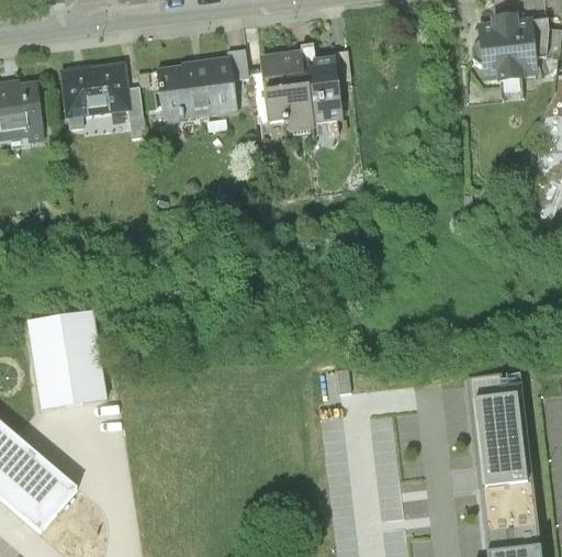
[(515,15),(494,18),(495,24),(481,26),(482,39),(478,40),(472,46),(473,57),(480,63),(484,63),(485,75),(499,74),(501,78),(521,76),(520,71),(535,70),(534,56),(529,21),(515,22),(515,15)]
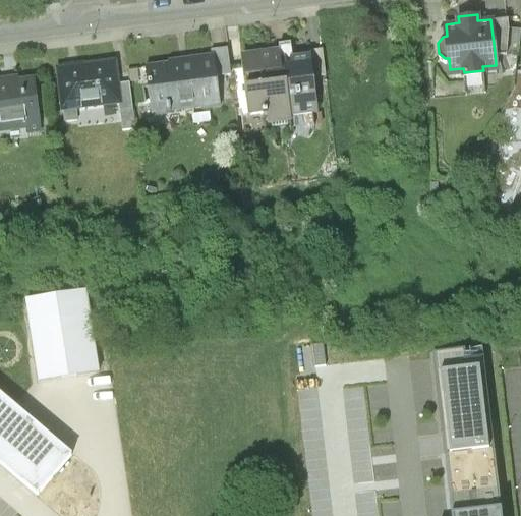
[(507,17),(490,19),(495,52),(506,51),(508,25),(507,17)]
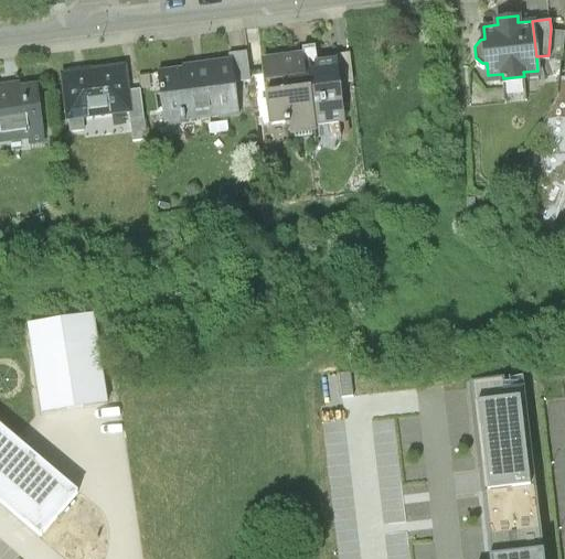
[(564,29),(551,28),(548,55),(562,56),(564,29)]
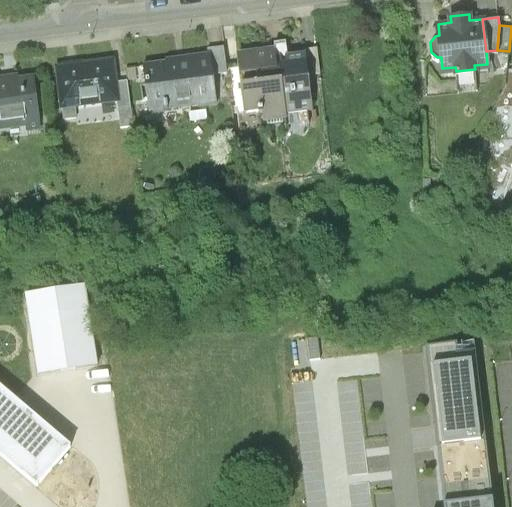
[(224,43),(210,46),(213,73),(227,71),(226,62),(224,43)]
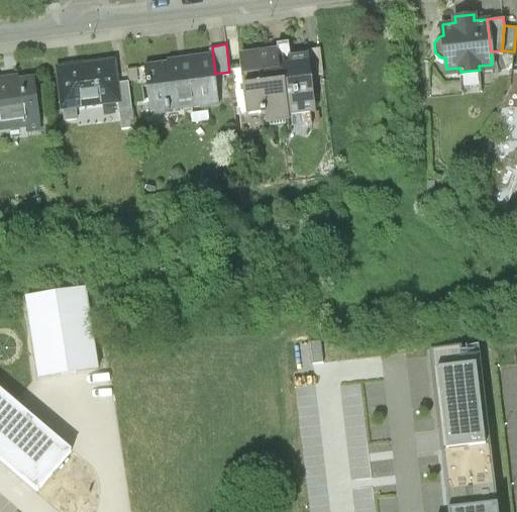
[(189,62),(168,64),(168,61),(144,64),(149,112),(169,109),(168,102),(200,98),(201,104),(218,102),(215,74),(212,46),(208,46),(209,54),(188,57),(189,62)]
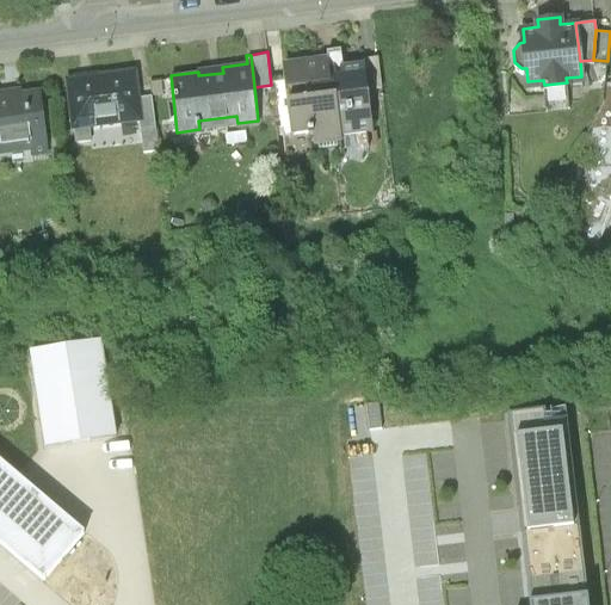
[(378,55),(363,57),(364,63),(364,62),(368,87),(382,86),(378,55)]
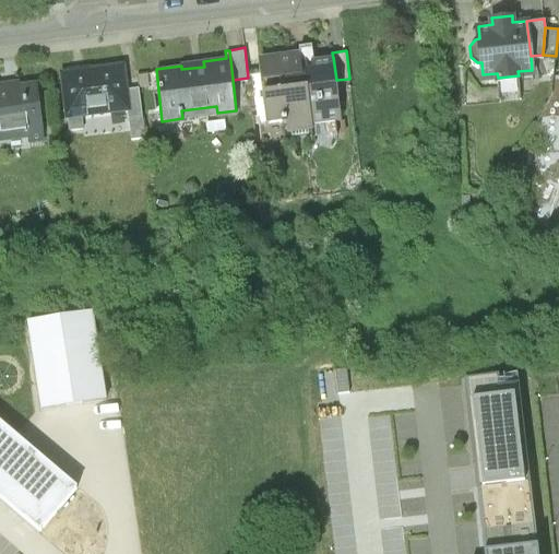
[(294,56),(275,58),(274,54),(269,55),(270,59),(259,60),(260,67),(266,120),(282,119),(283,125),(287,125),(287,130),(290,130),(292,134),(309,132),(308,128),(311,127),(309,105),(307,105),(304,83),(305,83),(302,68),(295,69),(294,56)]
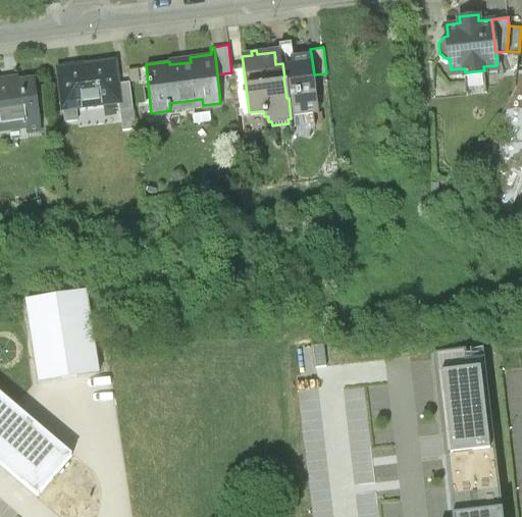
[(311,54),(291,56),(292,62),(282,63),(284,78),(283,78),(286,98),(289,98),(291,118),(292,118),(292,113),(318,110),(314,74),(311,53),(311,54)]
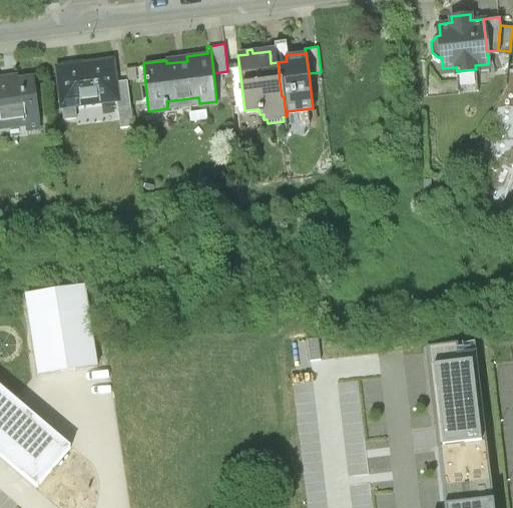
[(112,58),(57,66),(62,105),(117,98),(115,80),(112,58)]
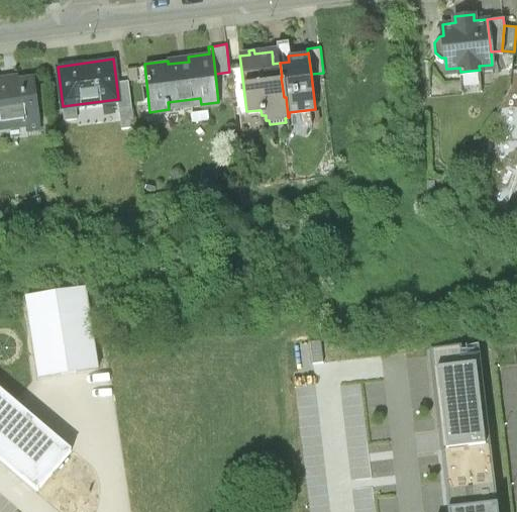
[(240,62),(228,63),(229,72),(234,112),(238,112),(239,112),(246,111),(240,62)]
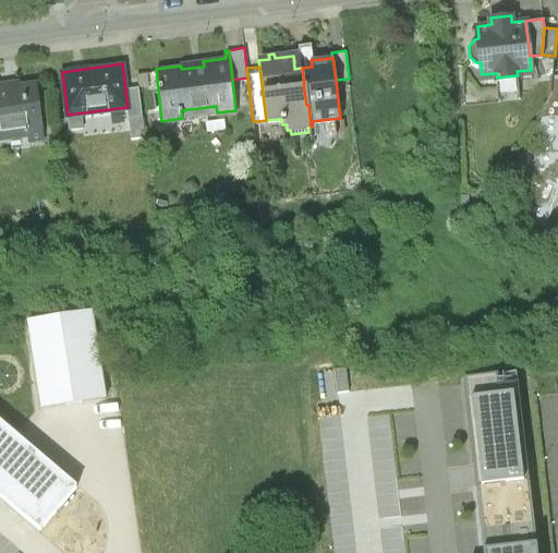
[(36,84),(0,88),(0,132),(26,130),(27,142),(44,140),(36,84)]
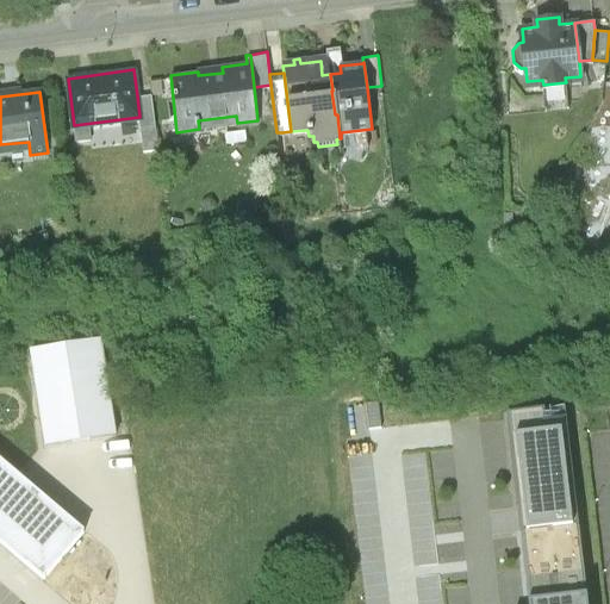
[(151,93),(137,95),(139,117),(143,150),(159,148),(151,93)]
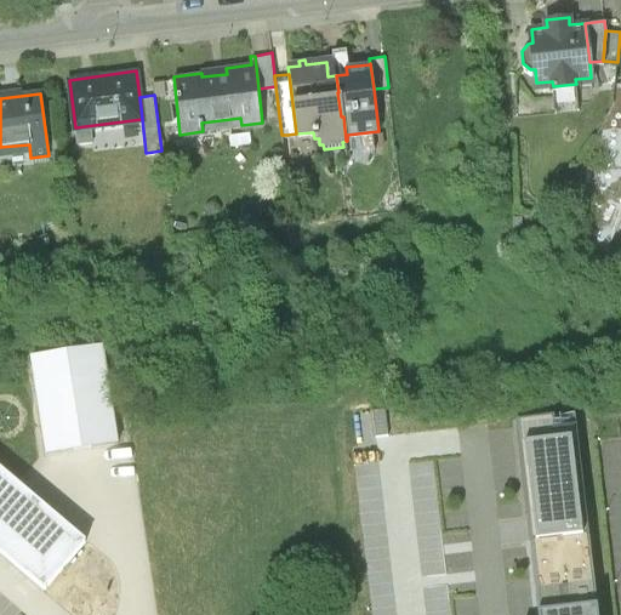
[(30,352),(45,449),(119,438),(103,343),(30,352)]
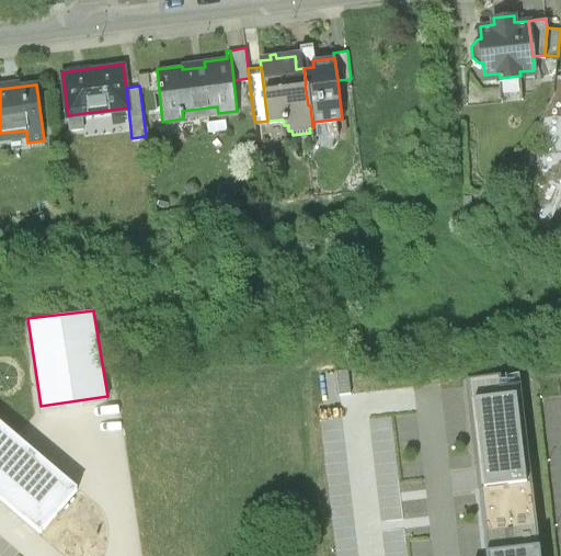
[(538,555),(516,373),(466,379),(487,555),(538,555)]
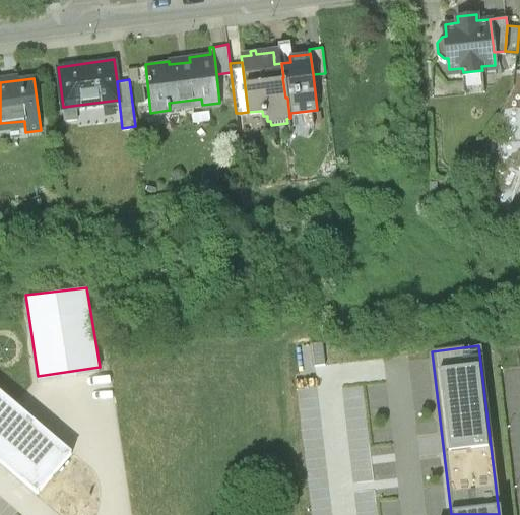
[(0,458),(38,491),(72,449),(0,388),(0,458)]
